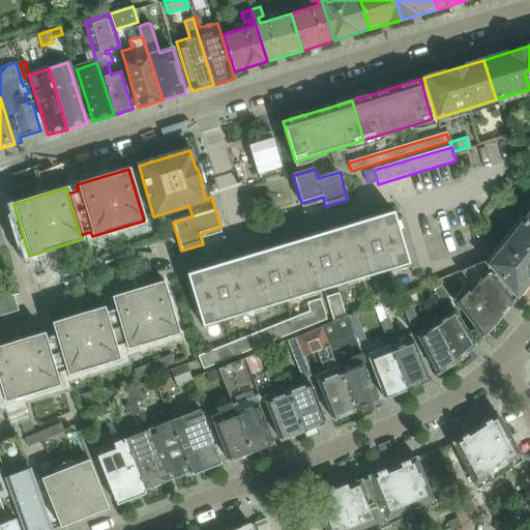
[(341,233),(355,286),(408,270),(392,217),(341,233)]
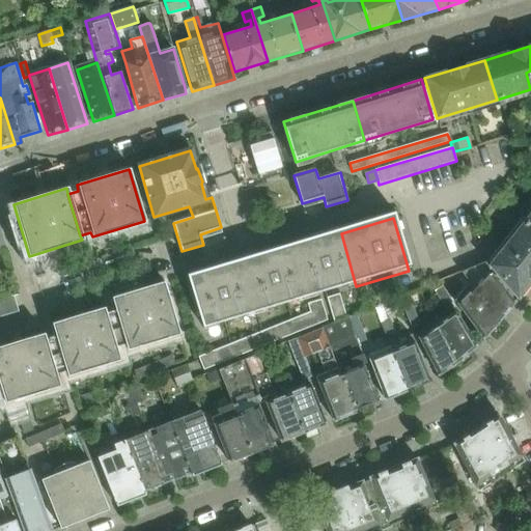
[(516,296),(530,278),(530,229),(523,223),(488,266),(516,296)]
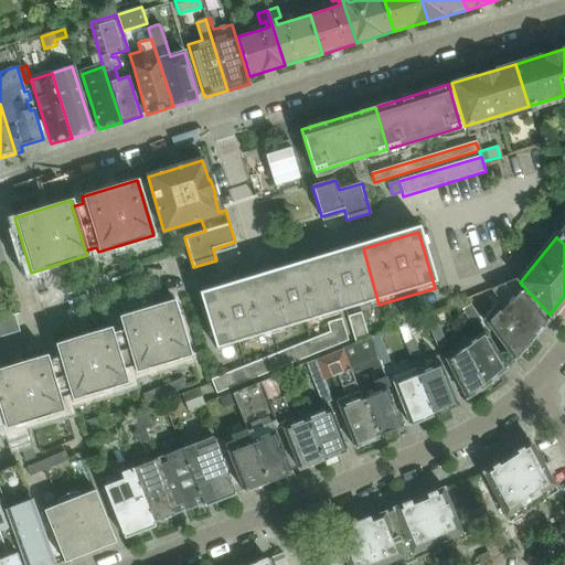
[(323,321),(379,305),(363,248),(307,265),(323,321)]
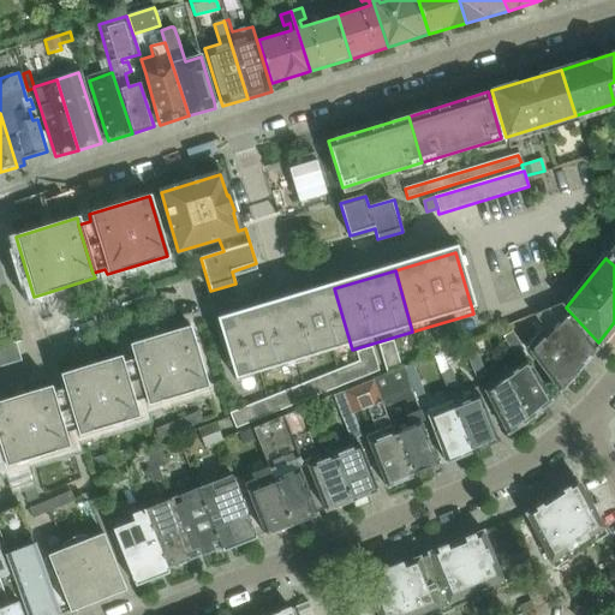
[(292,369),(352,350),(334,288),(274,308),(292,369)]
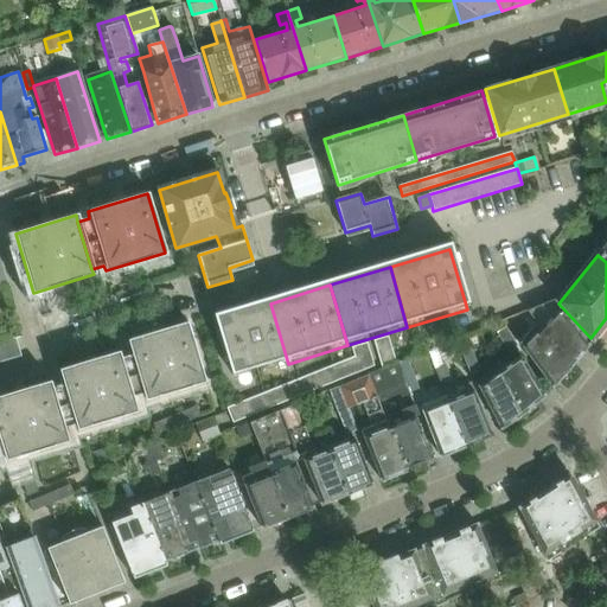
[(230,381),(288,364),(270,304),(211,321),(230,381)]
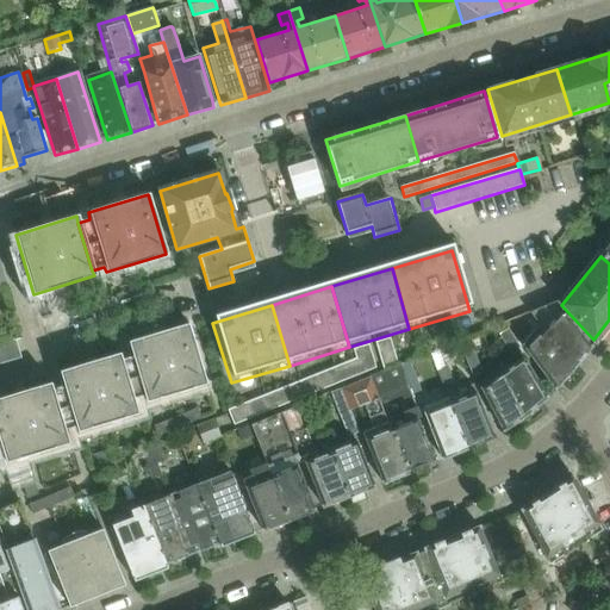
[(530,312),(542,330),(572,366),(590,346),(561,312),(554,305),(530,312)]
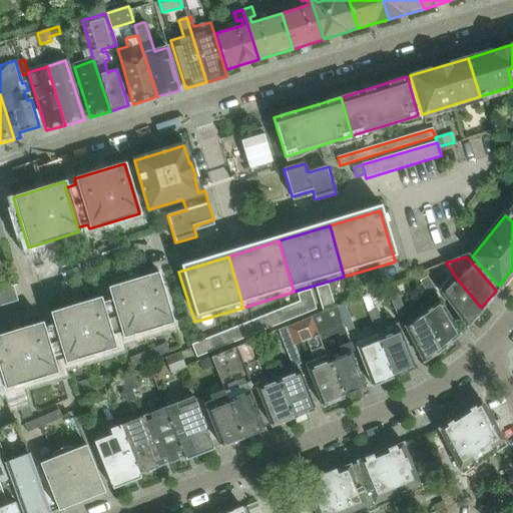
[(107,288),(111,301),(121,335),(123,341),(173,325),(157,272),(107,288)]
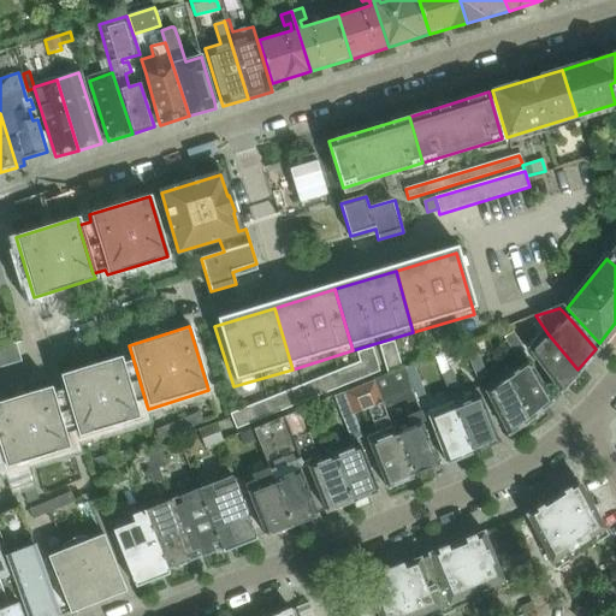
[(523,355),(509,333),(503,338),(516,360),(523,355)]
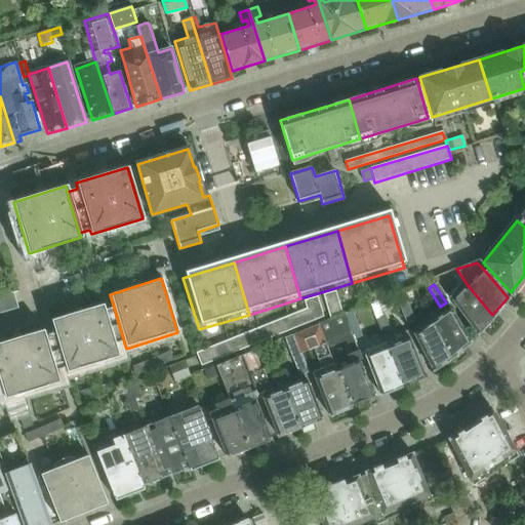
[(477,333),(481,329),(492,315),(467,284),(451,299),(477,333)]
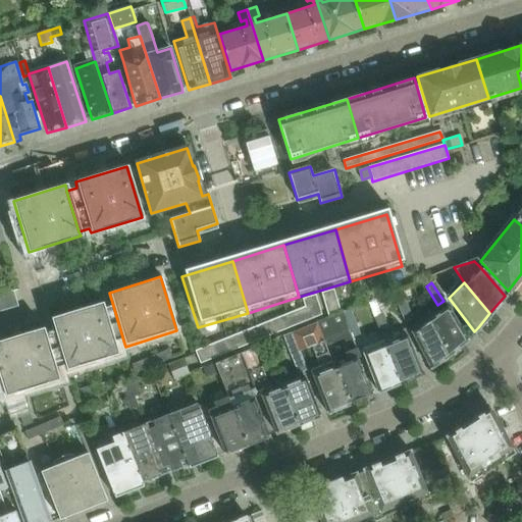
[(321,293),(327,314),(338,311),(332,290),(321,293)]
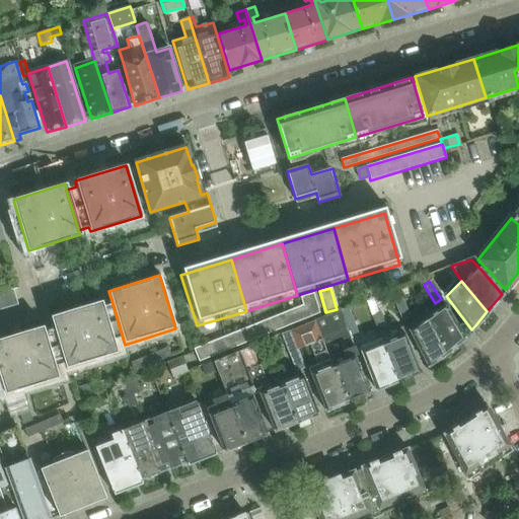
[(13,290),(0,293),(0,309),(18,305),(13,290)]
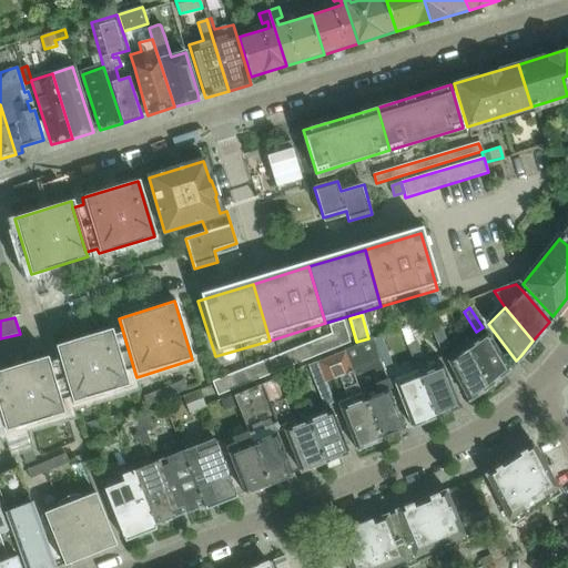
[(330,335),(227,376),(211,383),(216,396),(348,343),(343,322),(328,327),(330,335)]
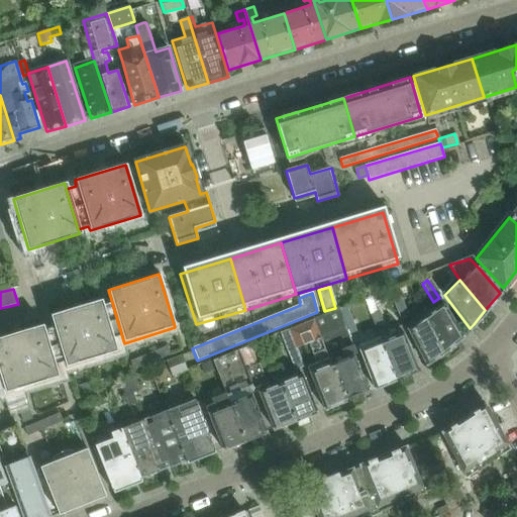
[(407,315),(401,299),(393,302),(400,318),(407,315)]
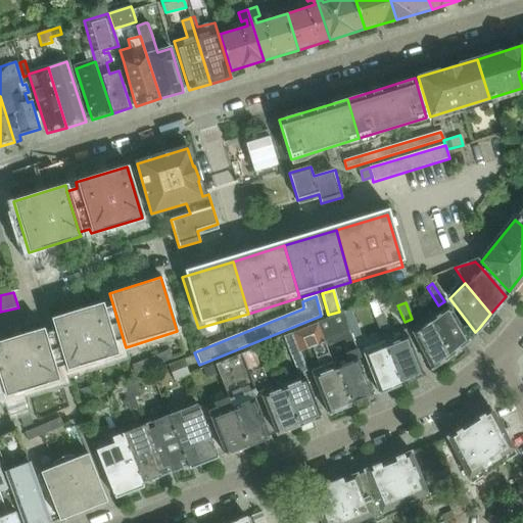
[(114,343),(124,341),(113,306),(105,310),(103,303),(52,319),(55,332),(66,366),(67,372),(119,355),(114,343)]
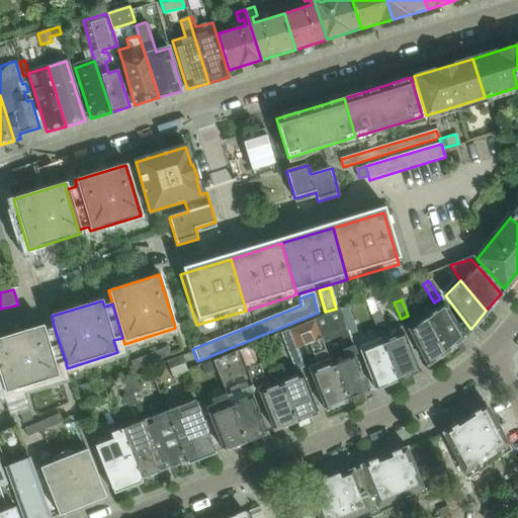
[(446,351),(458,341),(463,337),(443,304),(425,317),(446,351)]
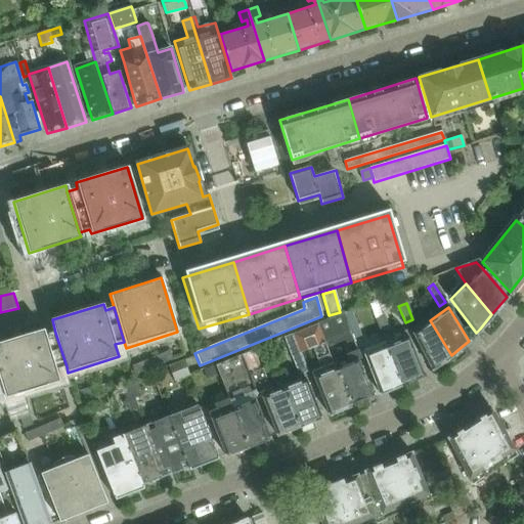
[(362,340),(351,311),(343,314),(353,343),(362,340)]
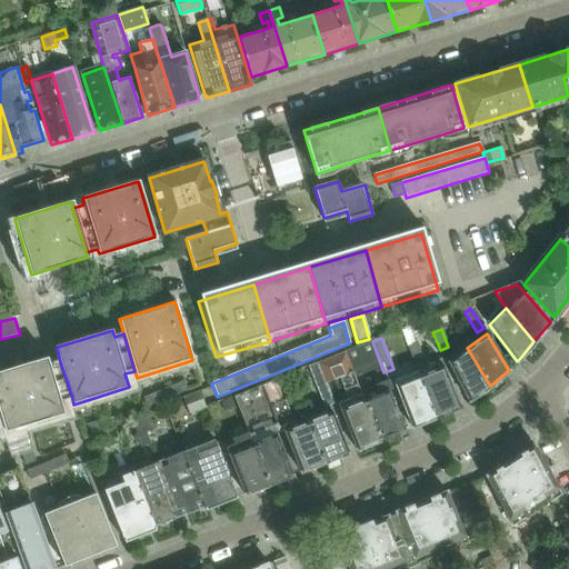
[(381,395),(366,401),(381,440),(405,430),(371,342),(346,352),(353,371),(357,378),(372,372),(381,395)]
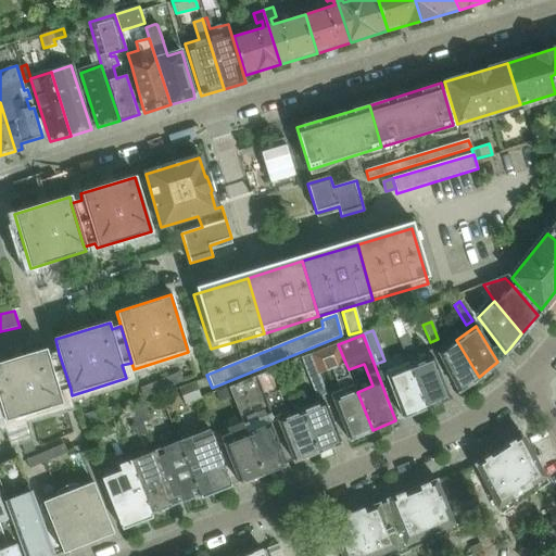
[(459,393),(479,377),(456,340),(439,354),(459,393)]
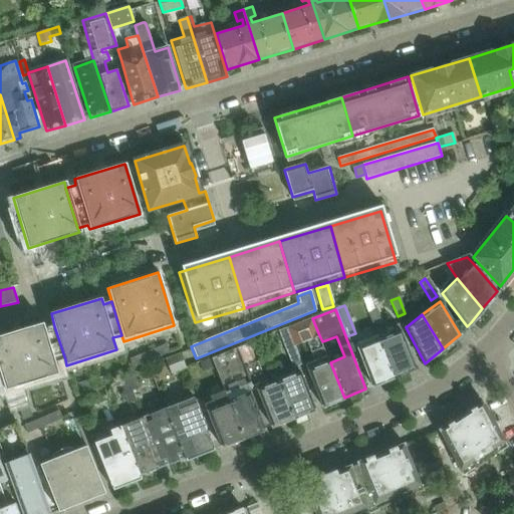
[(312,318),(286,328),(293,346),(306,341),(319,336),(319,335),(312,318)]
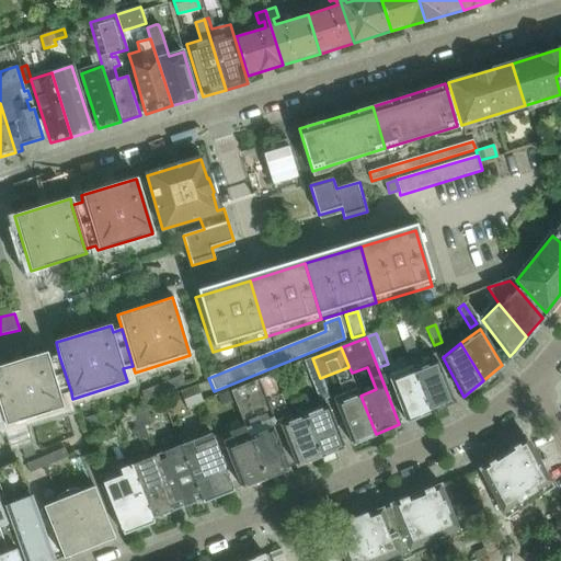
[(66,393),(71,392),(59,356),(52,350),(49,359),(47,354),(0,368),(0,403),(7,426),(65,409),(60,396),(66,393)]
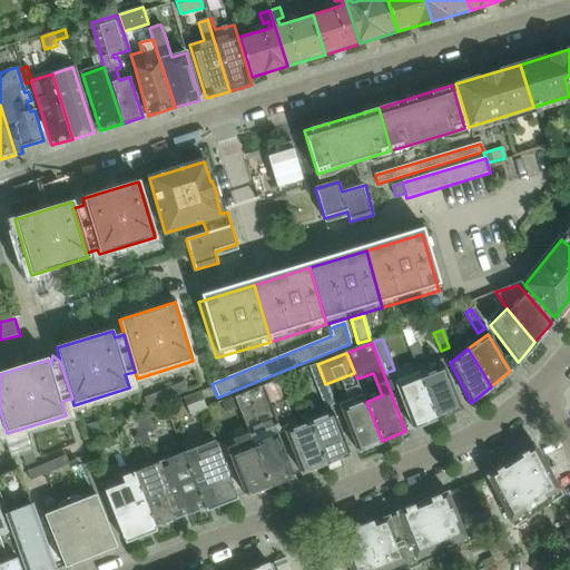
[(333,405),(317,364),(308,367),(324,409),(333,405)]
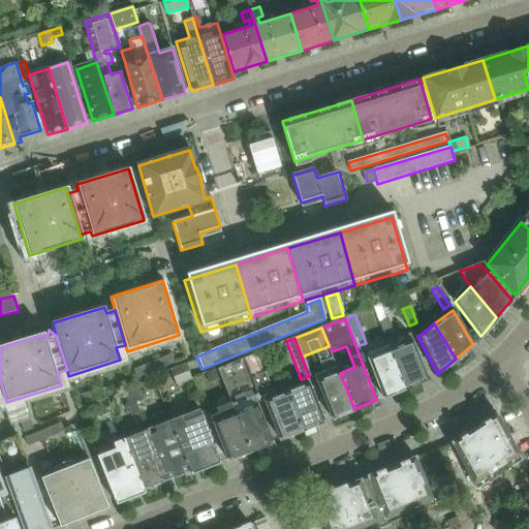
[(406,389),(418,382),(427,378),(413,341),(391,350),(406,389)]
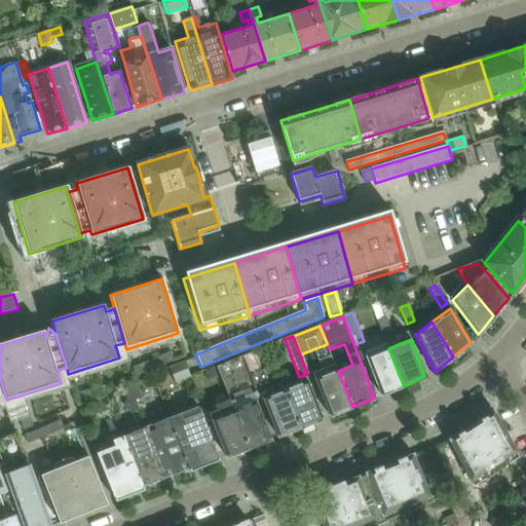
[(316,379),(331,416),(352,407),(338,371),(337,371),(327,344),(313,349),(324,376),(316,379)]
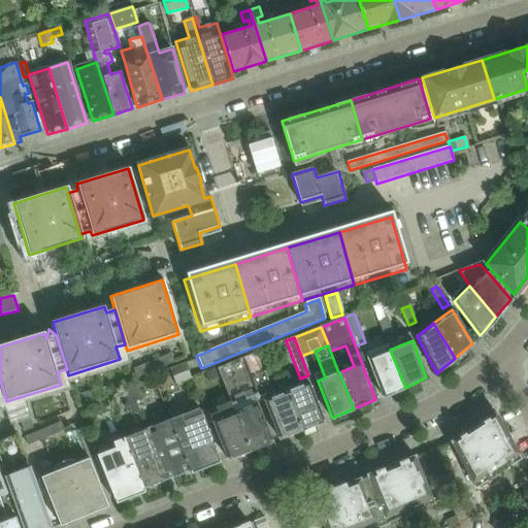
[(163,357),(160,349),(150,353),(153,361),(131,369),(135,378),(173,362),(170,354),(163,357)]
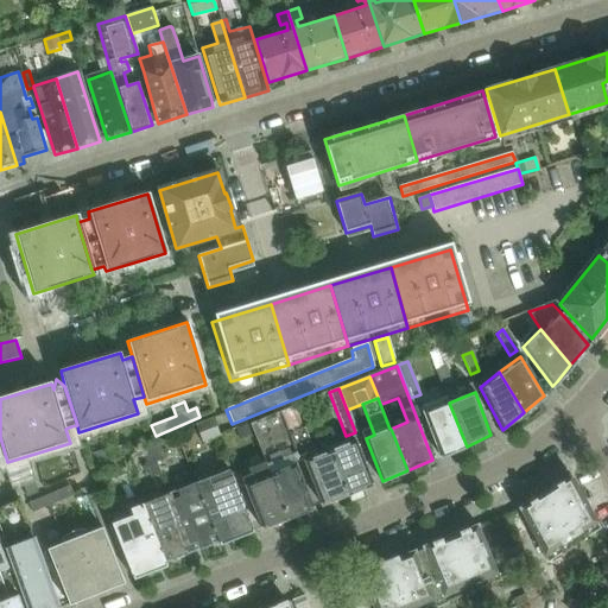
[(441,457),(467,447),(449,403),(423,412),(441,457)]
